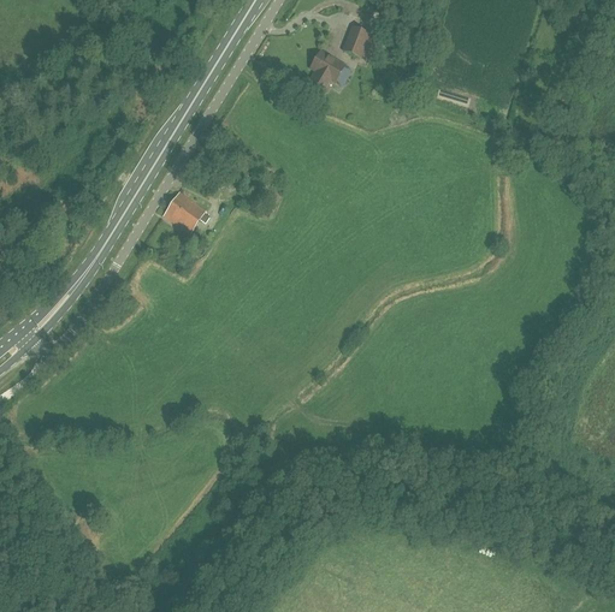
[(350,23),(341,48),(360,57),(361,54),(368,33),(370,30),(350,23)]
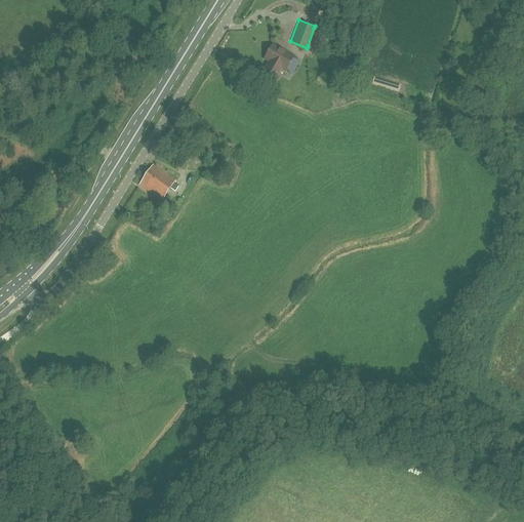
[(259,73),(273,81),(281,67),(284,69),(293,53),(272,41),(271,43),(269,44),(267,48),(267,50),(264,55),(268,58),(259,73)]
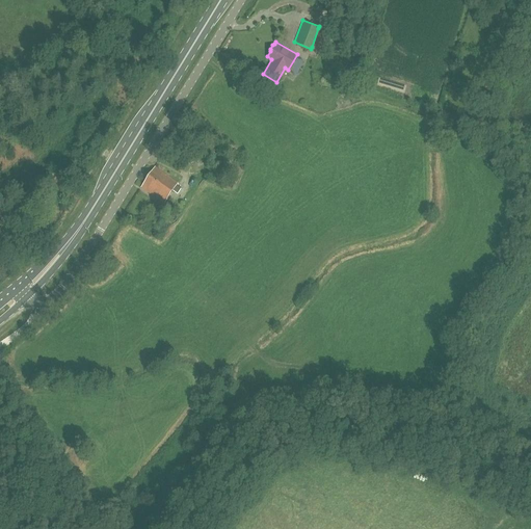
[(482,86),(484,83),(488,85),(496,76),(487,71),(481,80),(478,79),(476,82),(482,86)]
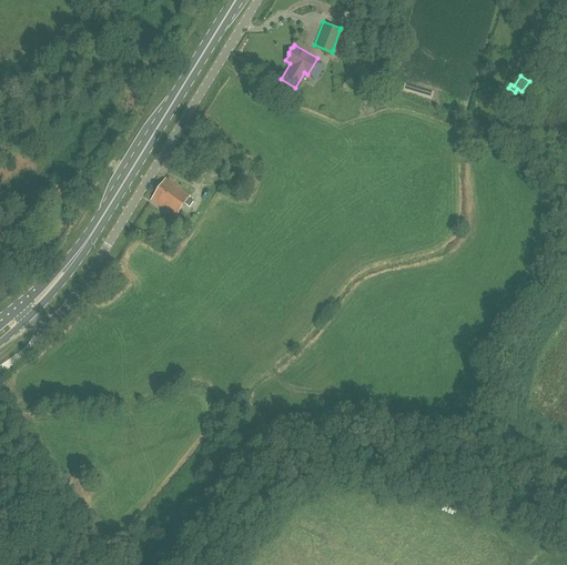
[(222,162),(221,161),(219,154),(211,158),(214,165),(222,162)]
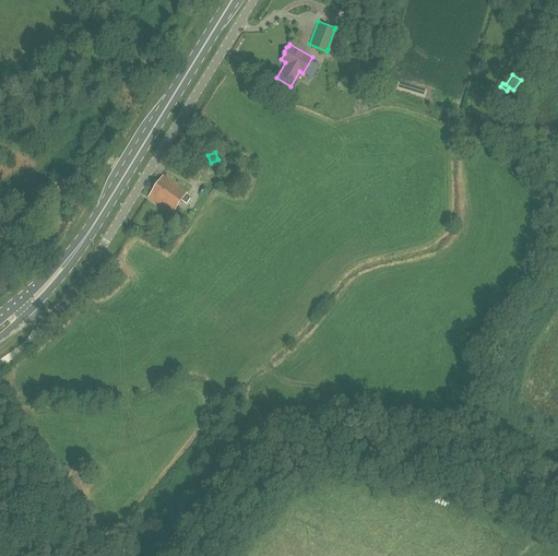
[(186,190),(162,173),(146,193),(170,211),(186,190)]
